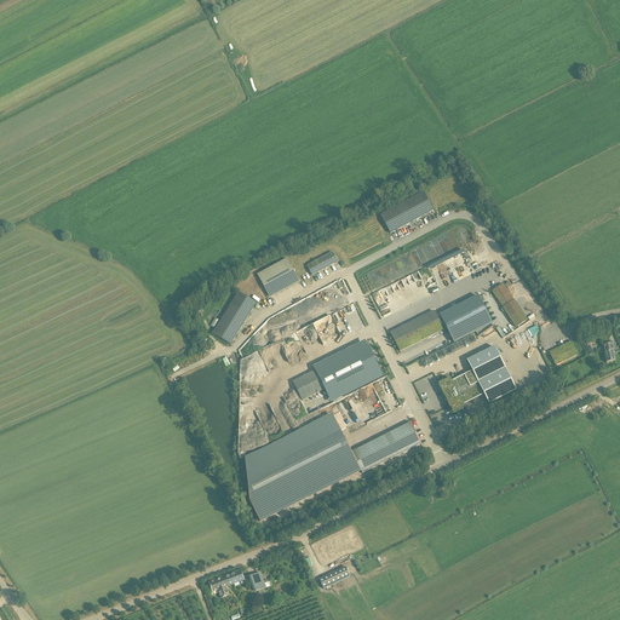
[(390,235),(432,212),(434,212),(424,193),(380,216),(390,235)]
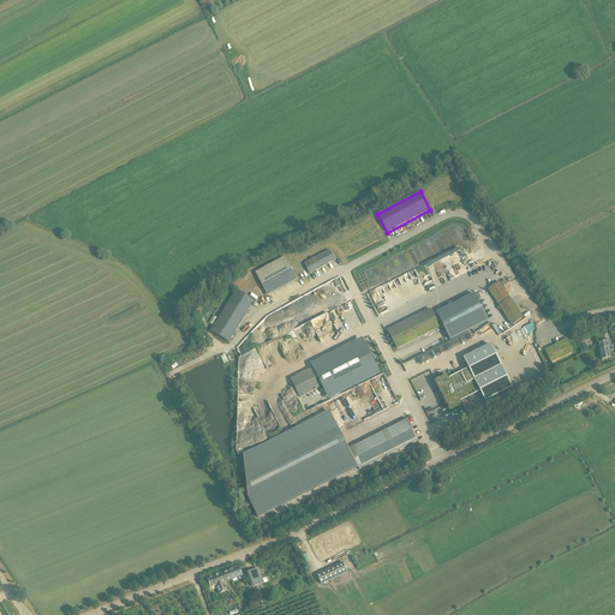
[(310,274),(335,261),(329,250),(304,264),(310,274)]
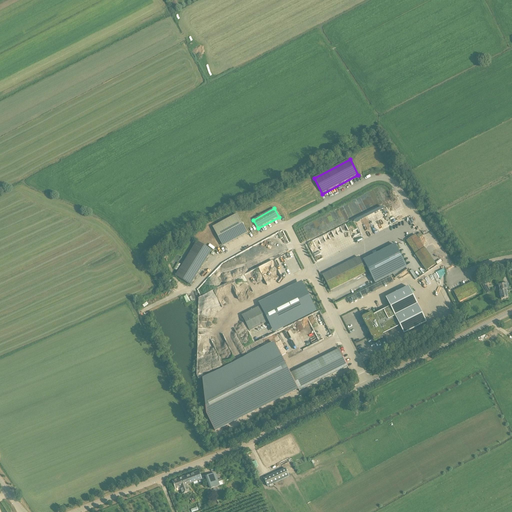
[(223,247),(248,234),(237,214),(212,227),(223,247)]
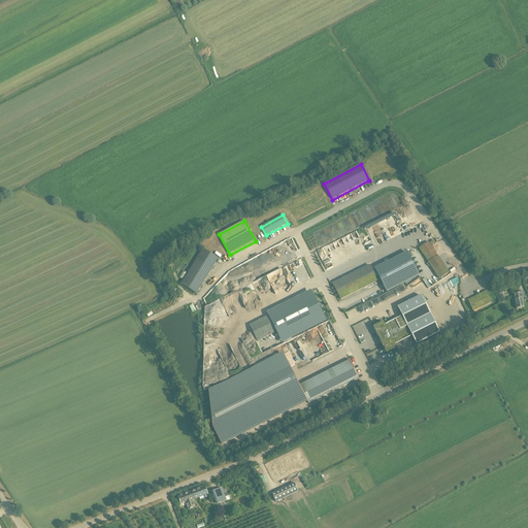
[(450,273),(428,242),(419,249),(439,281),(450,273)]
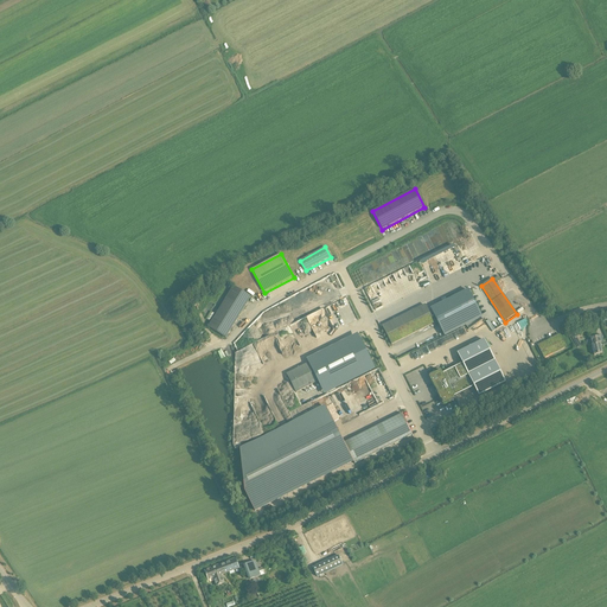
[(225,339),(251,298),(232,287),(208,327),(225,339)]
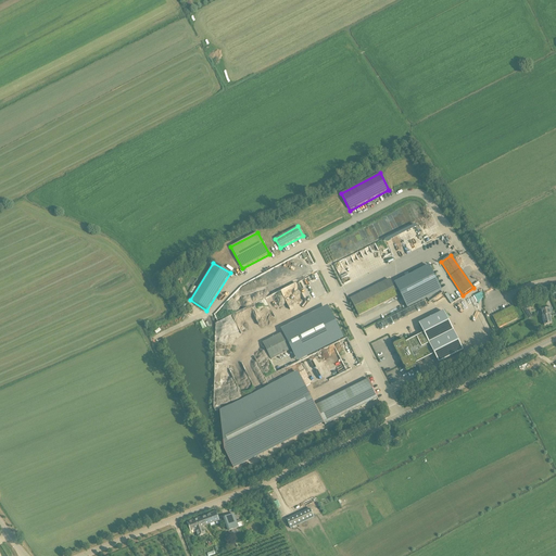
[(406,307),(440,290),(428,266),(394,283),(406,307)]
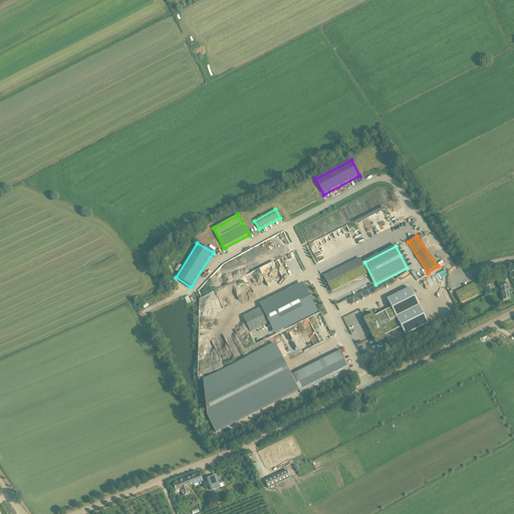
[(367,274),(359,258),(323,276),(331,292),(367,274)]
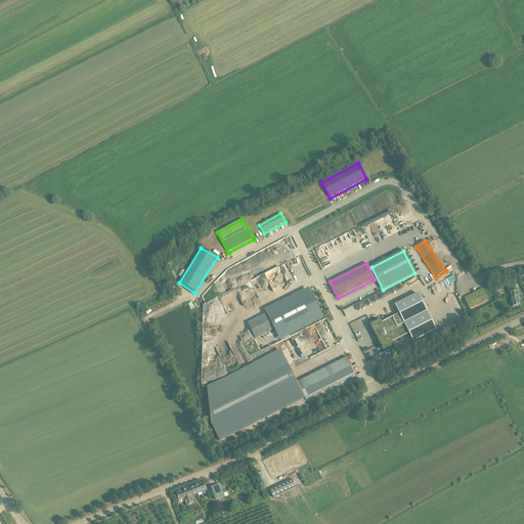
[(422,276),(419,278),(425,287),(427,285),(422,276)]
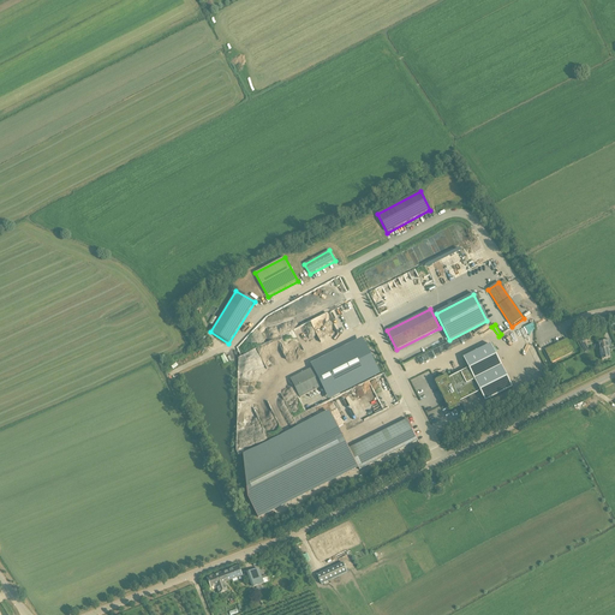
[(578,340),(585,353),(589,351),(581,338),(578,340)]
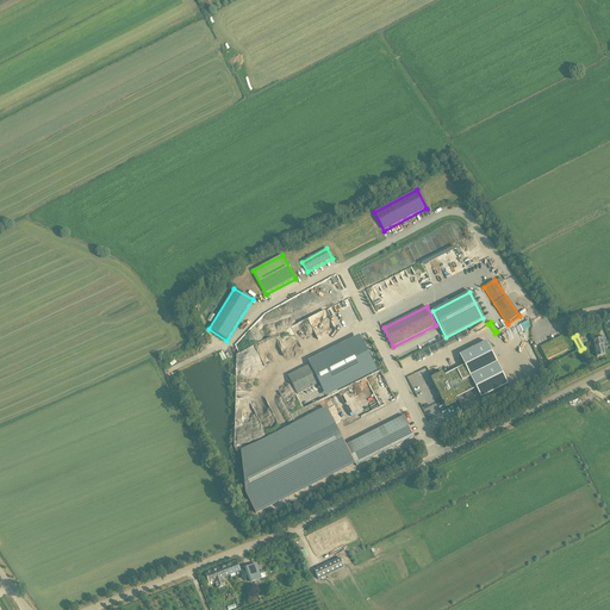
[(562,336),(540,347),(547,360),(568,349),(562,336)]
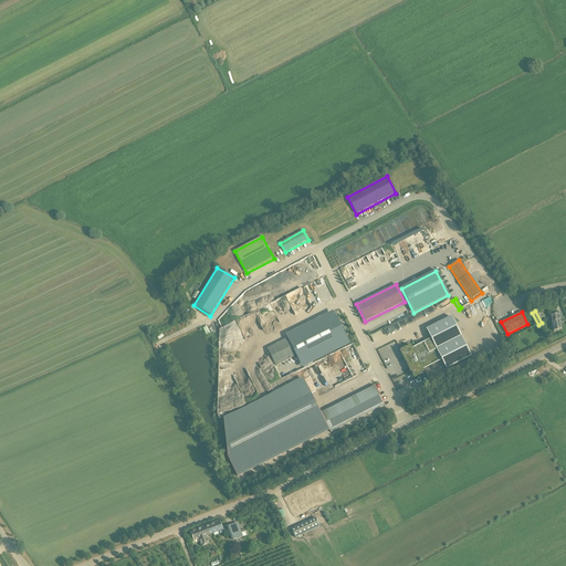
[(561,313),(557,314),(551,315),(552,323),(551,323),(553,332),(561,329),(559,321),(562,321),(561,313)]
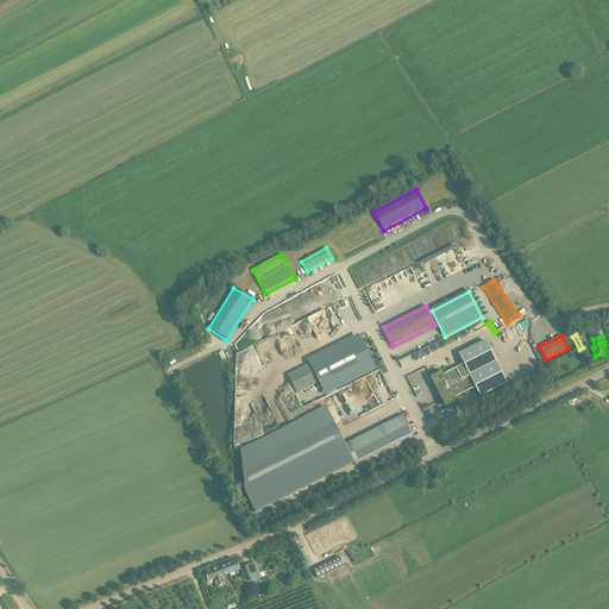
[(321,358),(336,387),(374,368),(369,359),(360,341),(350,346),(349,345),(331,353),(321,358)]
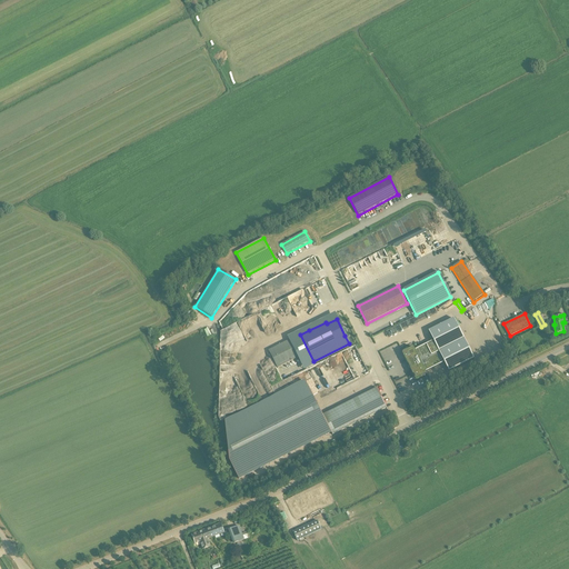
[(453,319),(429,332),(433,341),(415,351),(413,348),(402,353),(416,381),(427,376),(426,372),(443,363),(449,372),(473,360),(453,319)]
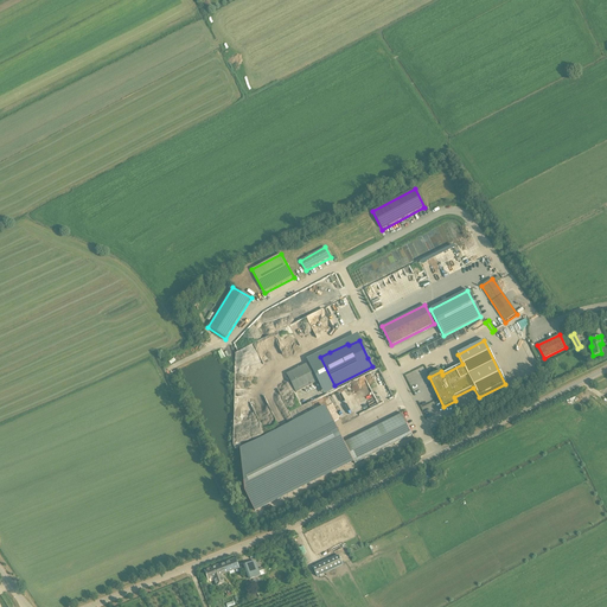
[(352,461),(325,408),(241,451),(246,492),(255,511),(352,461)]
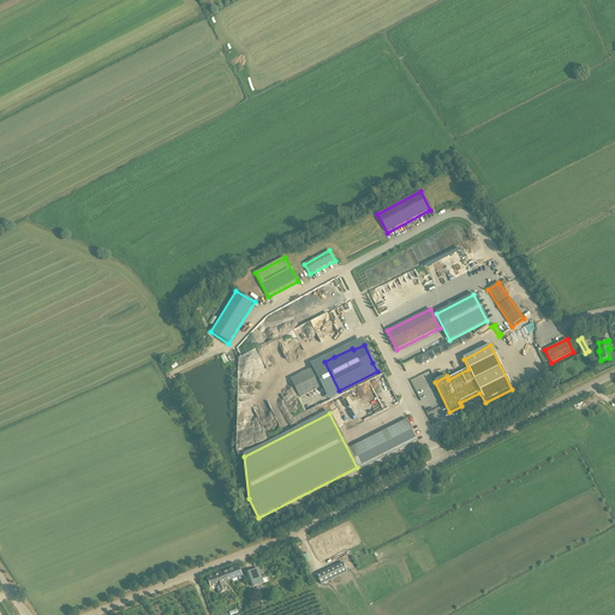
[(418,441),(407,421),(407,419),(348,449),(359,470),(418,441)]
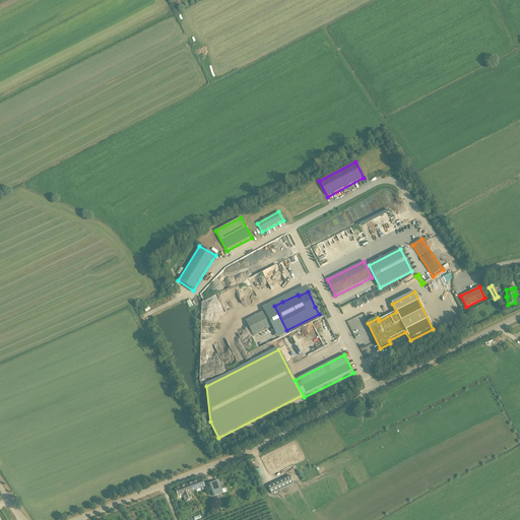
[(289,476),(275,483),(279,491),(293,484),(289,476)]
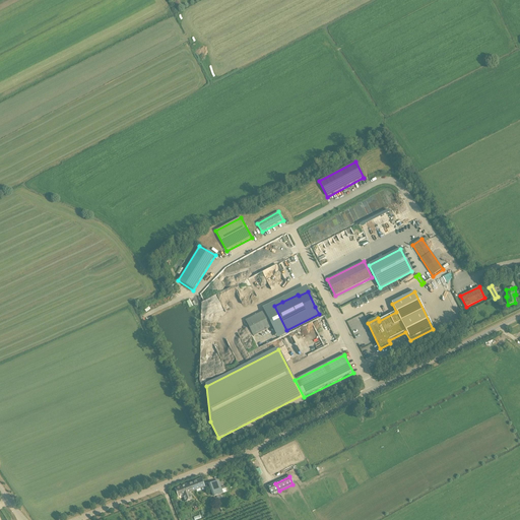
[(194,481),(197,490),(205,488),(202,478),(194,481)]
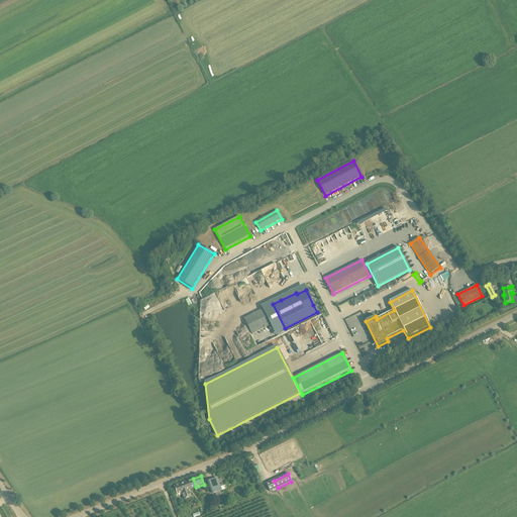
[(189,490),(196,487),(193,479),(186,482),(189,490)]
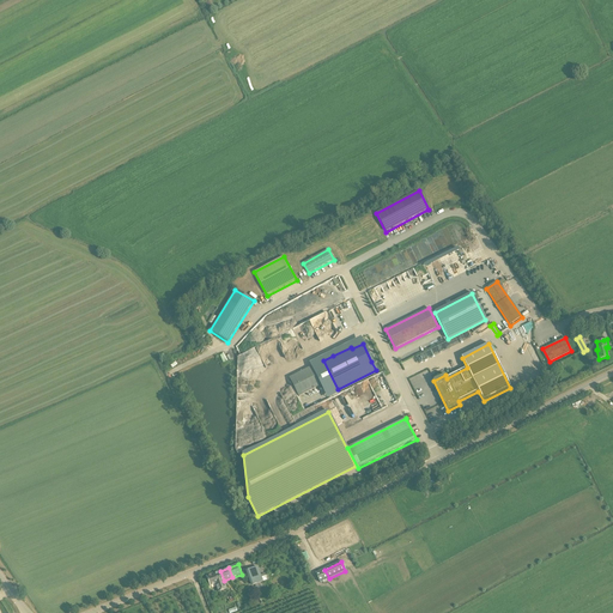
[(247,571),(253,586),(262,582),(256,568),(247,571)]
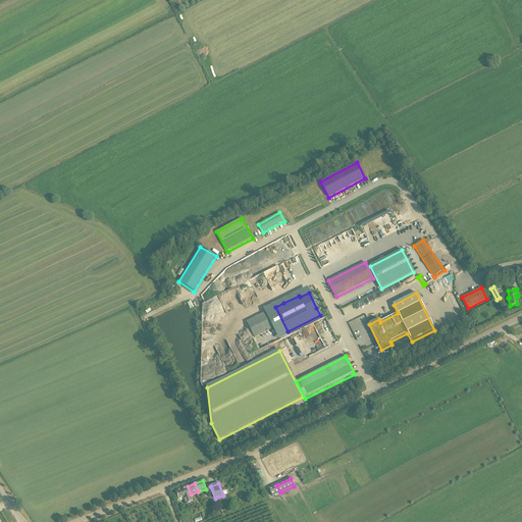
[(276,485),(269,488),(272,496),(280,492),(276,485)]
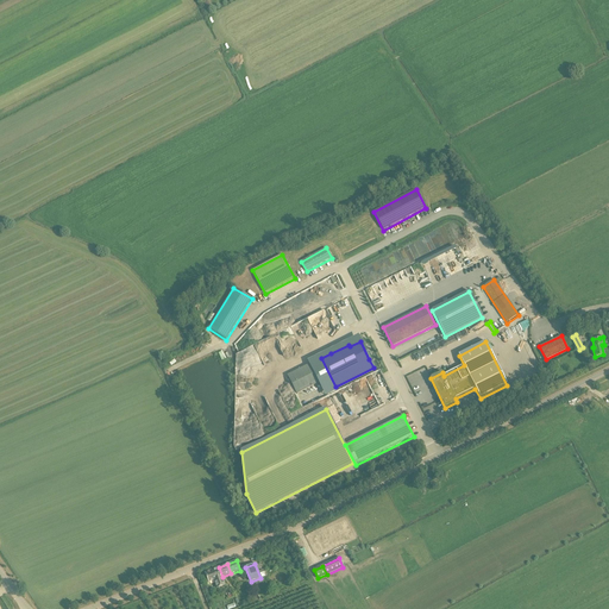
[(225,585),(223,577),(219,567),(205,572),(208,583),(214,581),(218,588),(225,585)]
